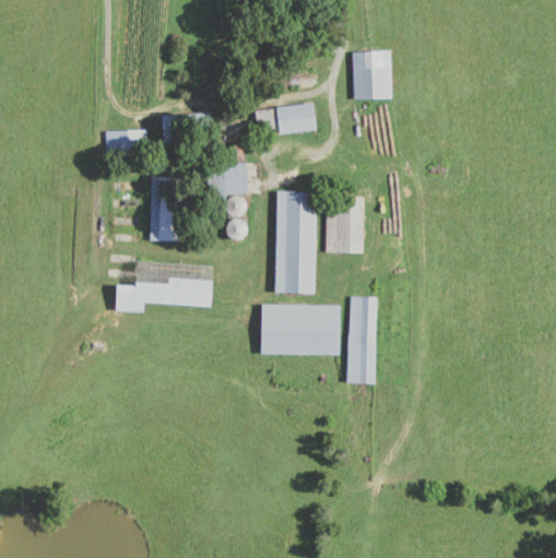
[(390,50),(353,51),(354,99),(392,98),(390,50)]
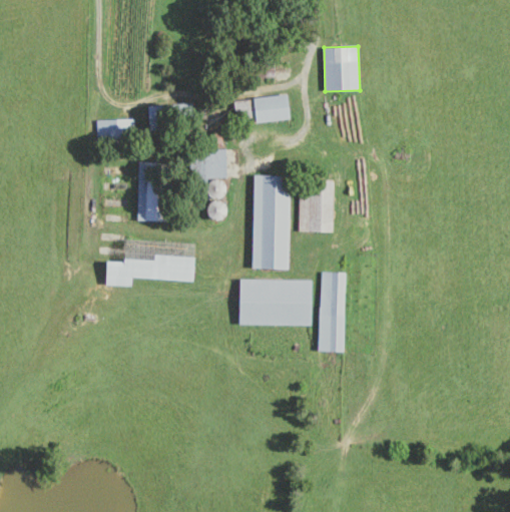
[(290,119),(288,95),(234,100),(236,119),(255,118),(255,122),(290,119)]
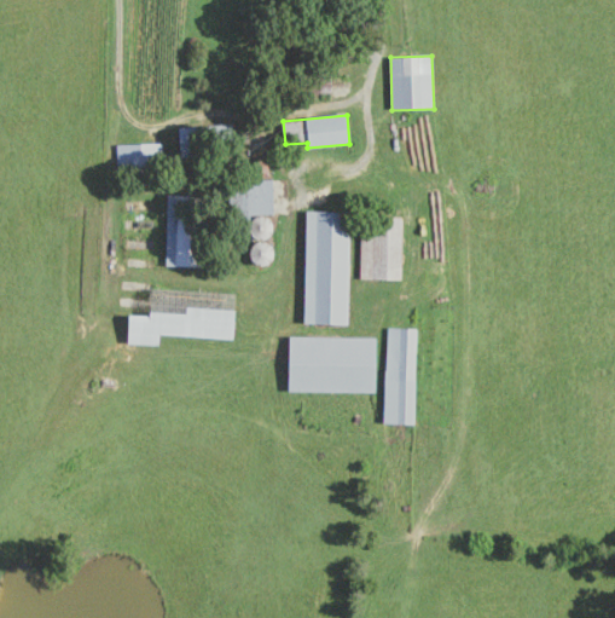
[(164,144),(119,144),(119,169),(164,168),(164,144)]
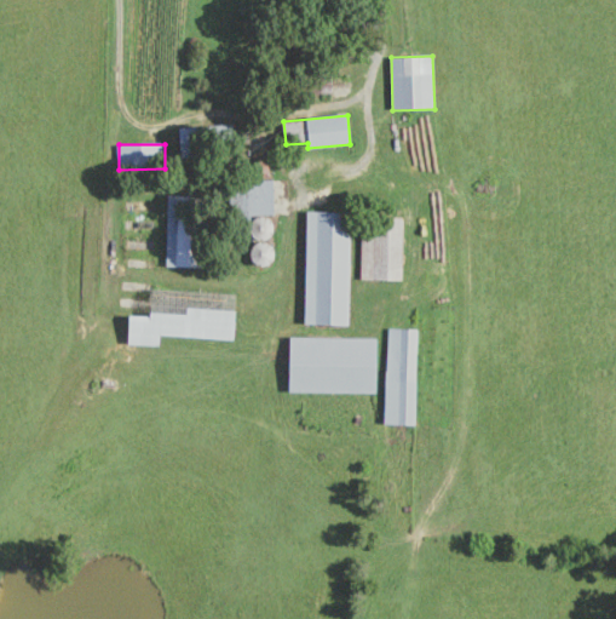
[(272,215),(271,181),(230,182),(231,216),(272,215)]
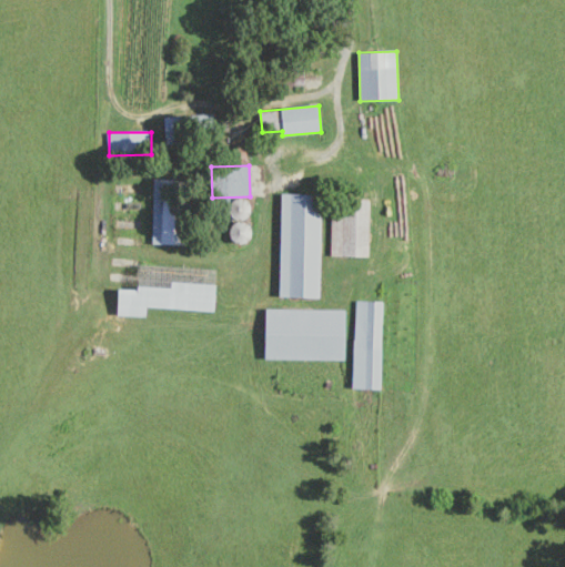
[(153,244),(177,244),(179,183),(154,183),(153,244)]
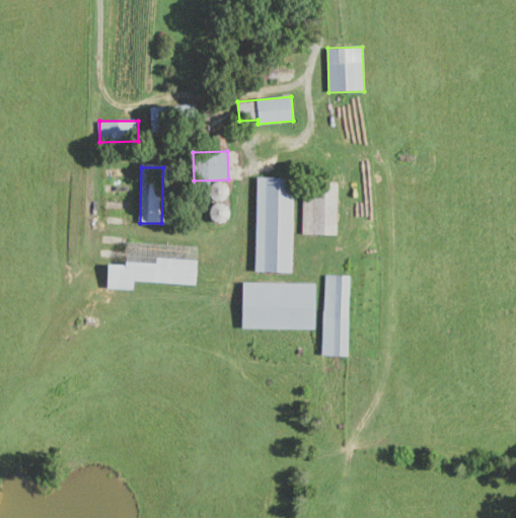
[(292,272),(294,178),(258,177),(255,272),(292,272)]
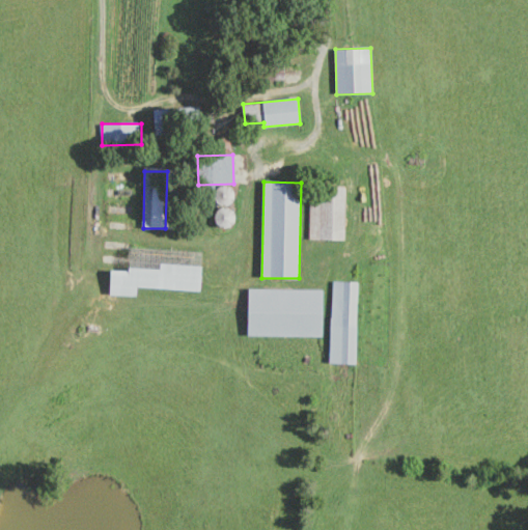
[(345,241),(346,189),(311,188),(310,240),(345,241)]
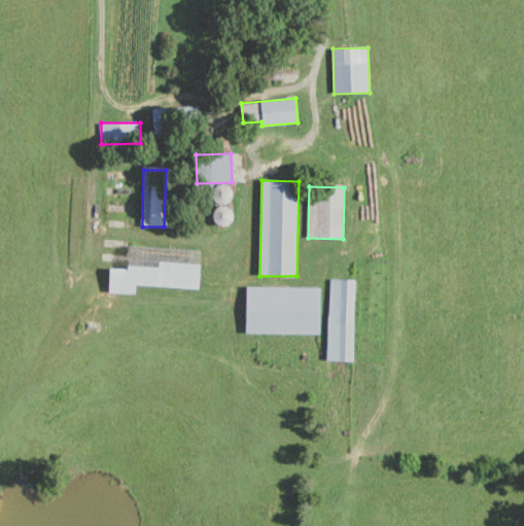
[(353,361),(355,280),(330,280),(328,361),(353,361)]
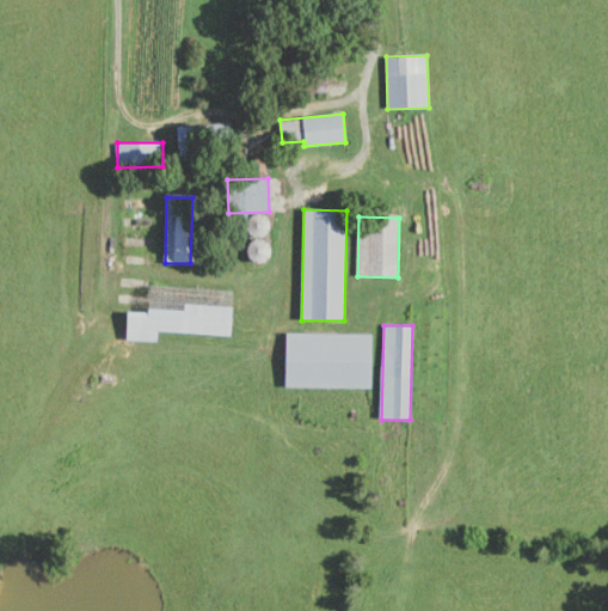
[(284,388),(373,389),(373,335),(286,333),(284,388)]
